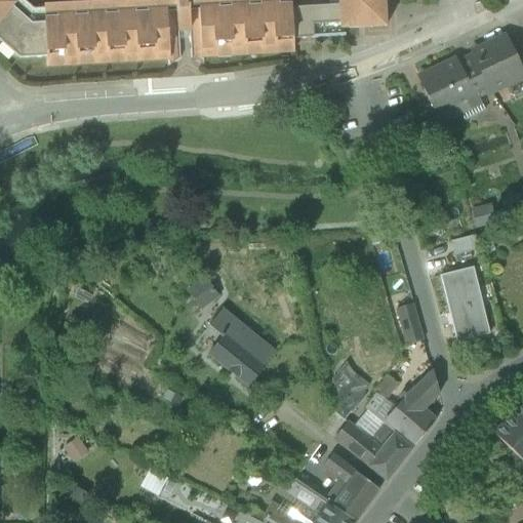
[(0,0),(0,38),(21,56),(48,55),(46,22),(33,23),(14,5),(17,2),(14,0),(0,0)]
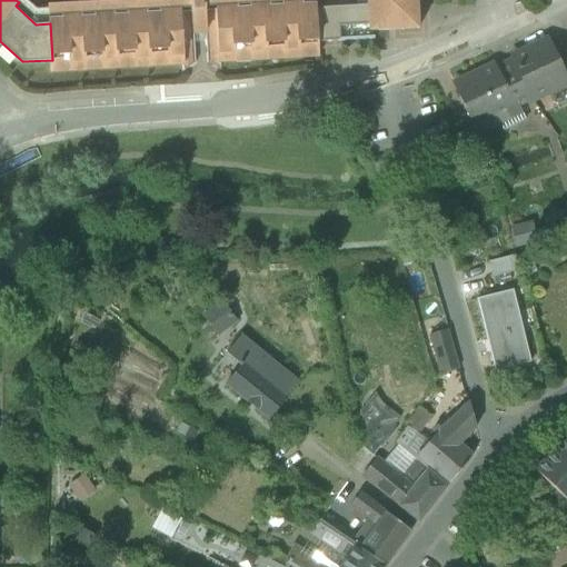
[(271,10),(252,11),(251,7),(238,7),(238,12),(219,13),(219,8),(207,9),(206,0),(192,0),(192,10),(180,10),(181,16),(161,17),(161,11),(148,12),(148,18),(129,19),(129,13),(116,15),(116,19),(97,21),(96,16),(82,17),(83,21),(63,22),(63,18),(50,18),(50,23),(52,60),(52,70),(185,62),(185,70),(197,62),(195,31),(207,30),(209,61),(222,68),(221,60),(320,55),(319,41),(318,8),(317,2),(304,3),(304,9),(285,10),(285,5),(270,6),(271,10)]
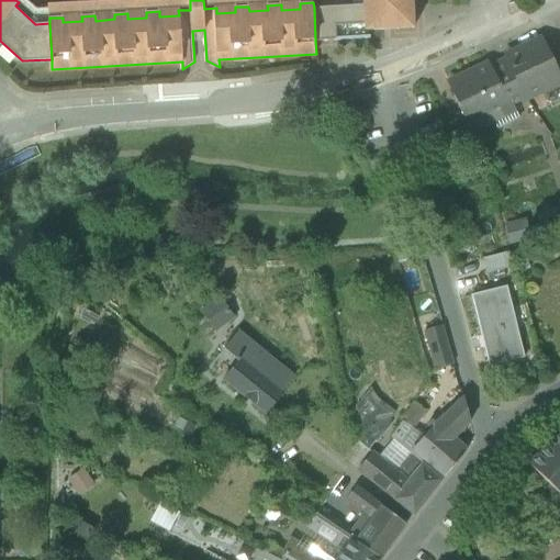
[(353,0),(354,6),(314,8),(315,41),(371,37),(370,30),(415,28),(413,0),(353,0)]
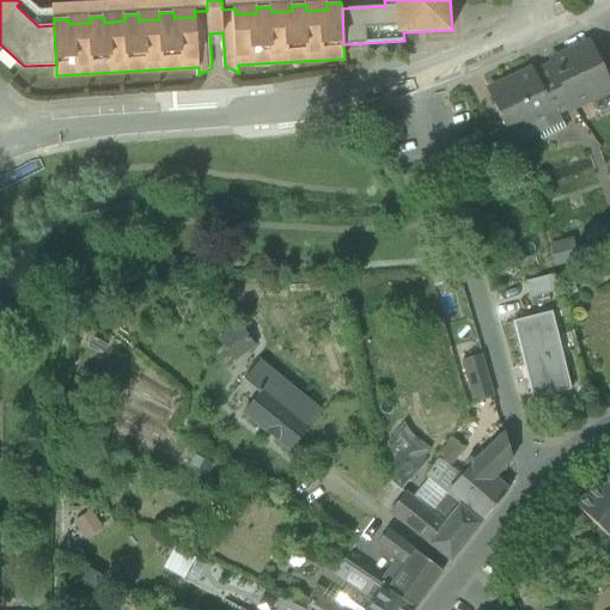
[(592,42),(551,61),(572,104),(573,105),(609,87),(609,79),(603,65),(592,42)]
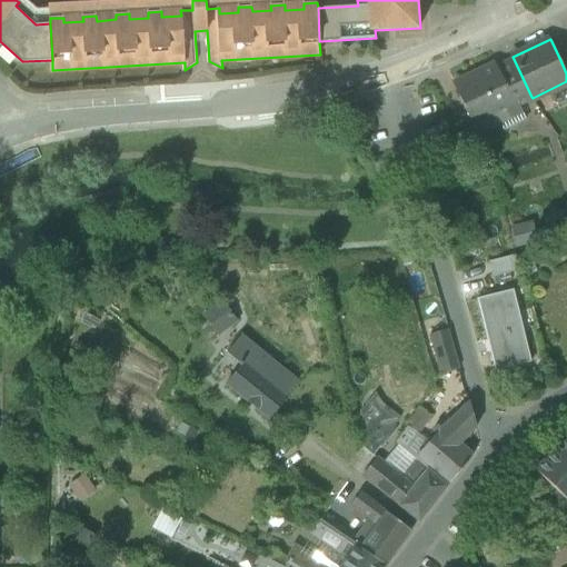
[(531,97),(515,60),(498,68),(515,105),(519,102),(531,97)]
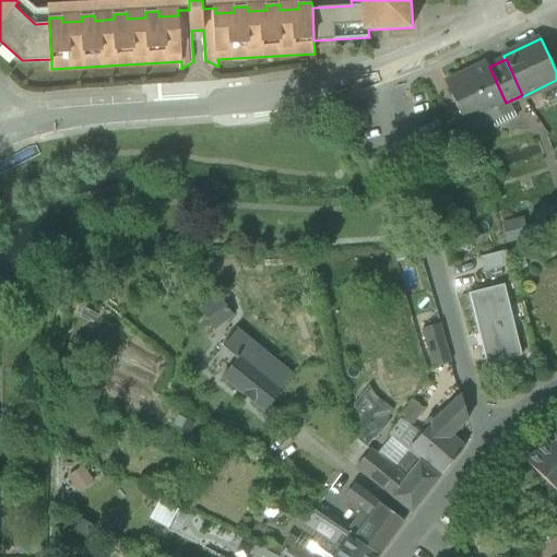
[(487,63),(448,82),(464,118),(457,122),(463,134),(493,120),(496,127),(518,117),(510,101),(506,103),(489,67),(487,63)]
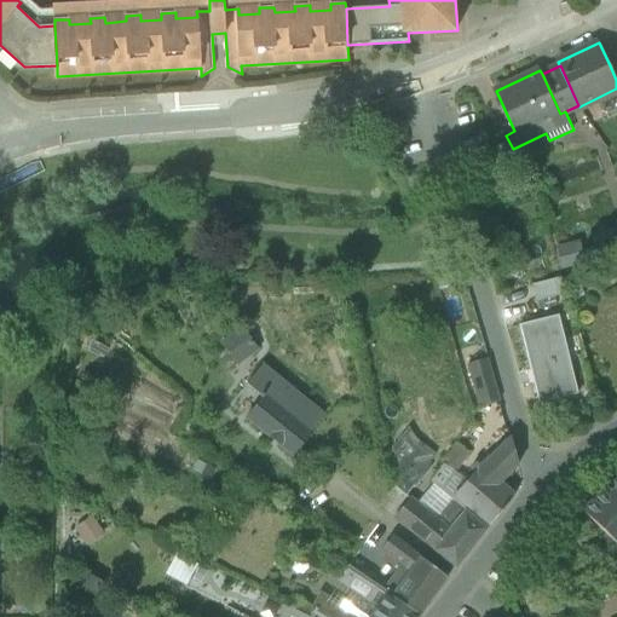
[(561,277),(534,284),(537,300),(566,293),(561,277)]
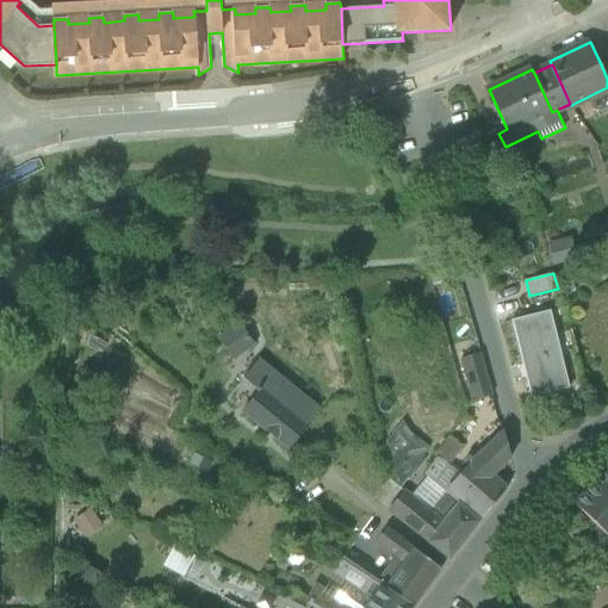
[(552,310),(514,320),(533,396),(571,386),(552,310)]
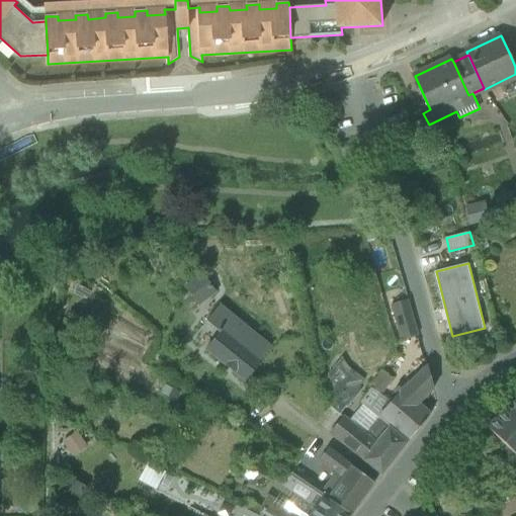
[(204,273),(186,286),(199,305),(218,290),(204,273)]
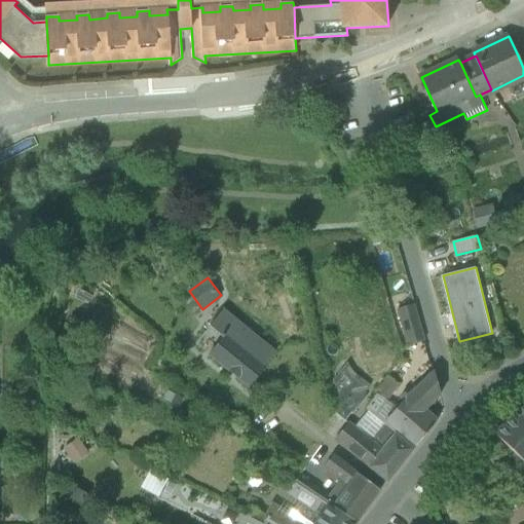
[(414,304),(399,308),(409,344),(424,339),(414,304)]
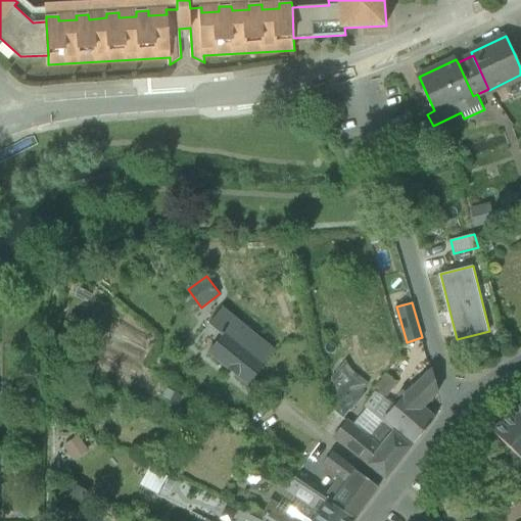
[(274,350),(223,309),(209,324),(222,333),(221,334),(223,336),(208,352),(248,384),(265,365),(264,364),(274,350)]
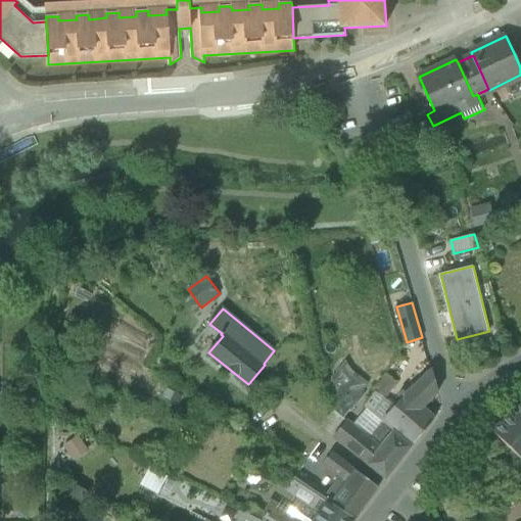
[(407,392),(383,419),(413,445),(435,418),(423,407),(438,391),(432,369),(407,392)]
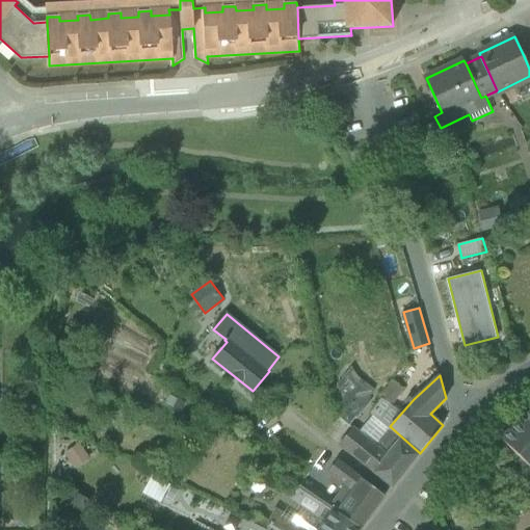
[(393,380),(382,397),(392,404),(403,388),(393,380)]
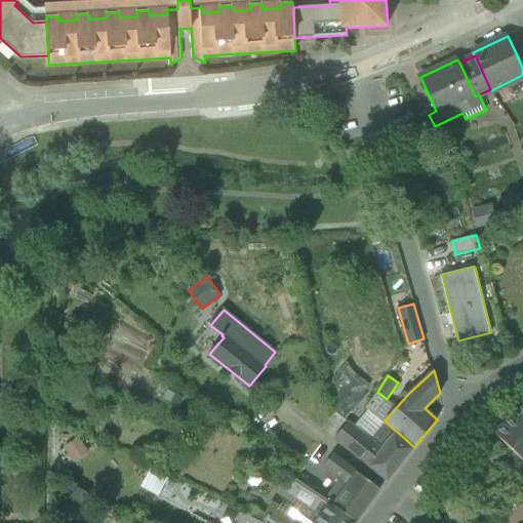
[(354,387),(333,411),(345,420),(365,395),(354,387)]
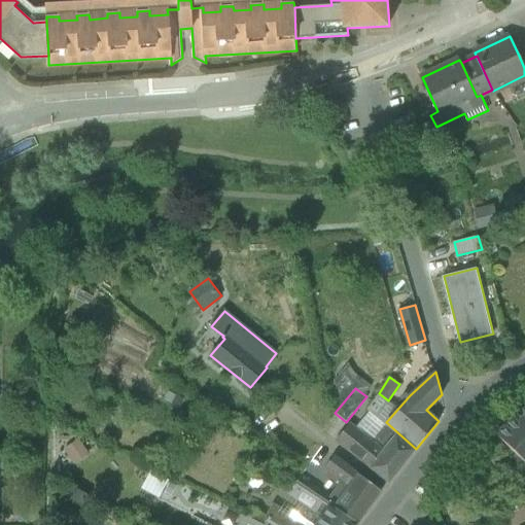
[(524,409),(523,410),(524,414),(521,418),(517,413),(496,433),(524,460),(524,409)]
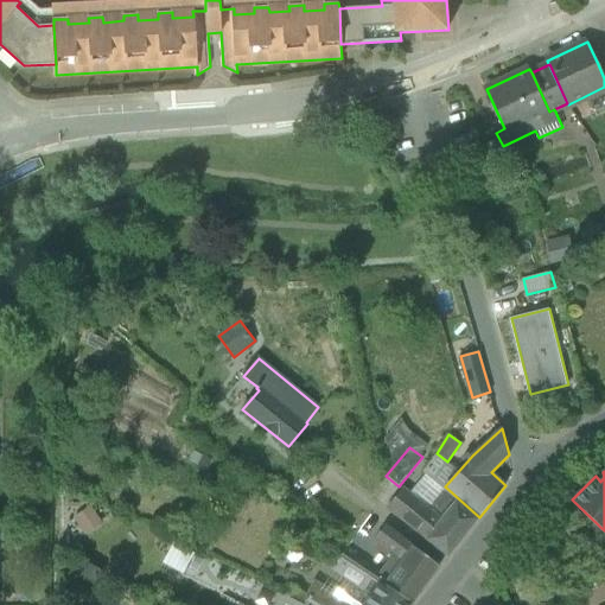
[(431,509),(405,488),(389,507),(427,537),(457,501),(458,500),(447,490),(431,509)]
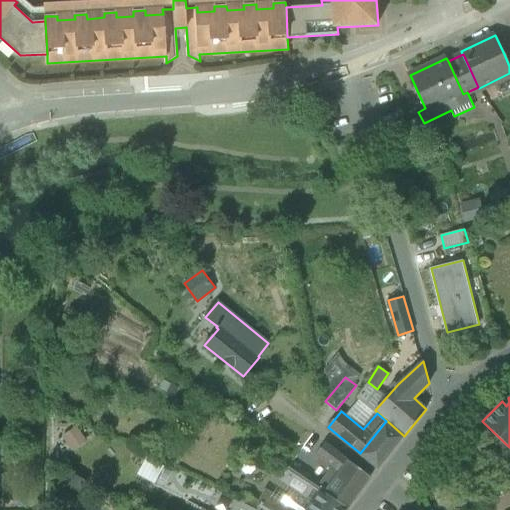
[(385,422),(360,453),(378,468),(402,436),(385,422)]
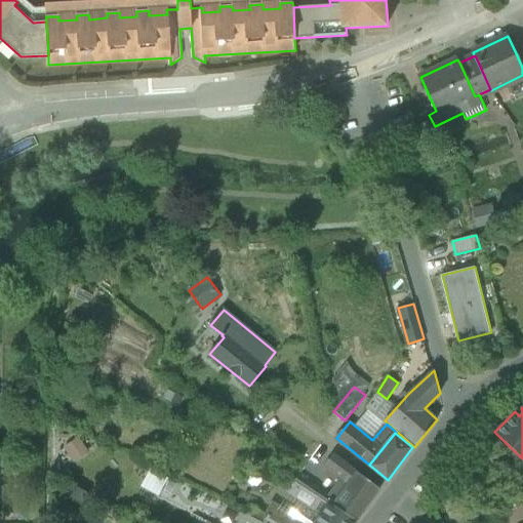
[(63,445),(73,459),(87,448),(77,434),(63,445)]
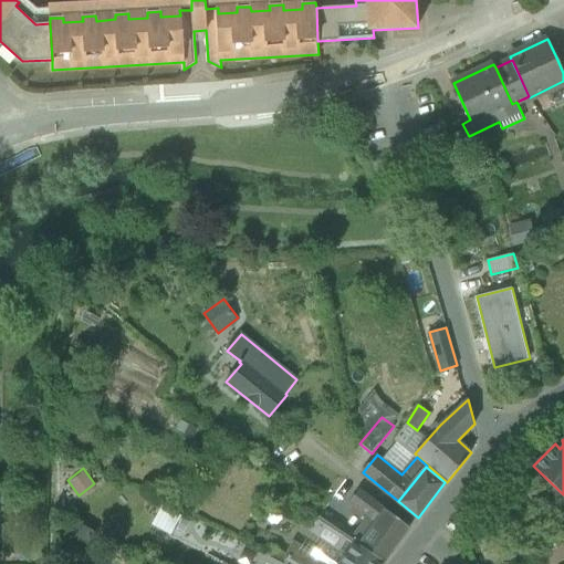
[(386,508),(361,489),(351,502),(369,515),(376,521),(386,508)]
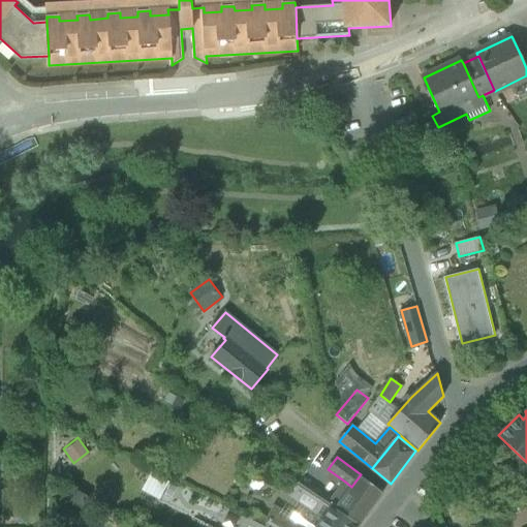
[(160,495),(166,479),(148,472),(142,488),(160,495)]
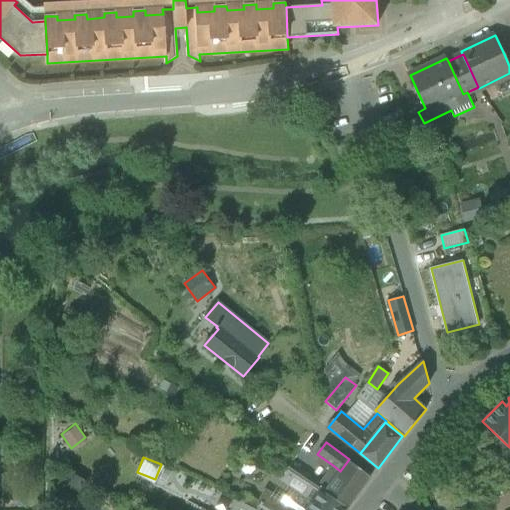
[(325,478),(295,457),(288,468),(321,490),(325,492),(340,471),(334,466),(325,478)]
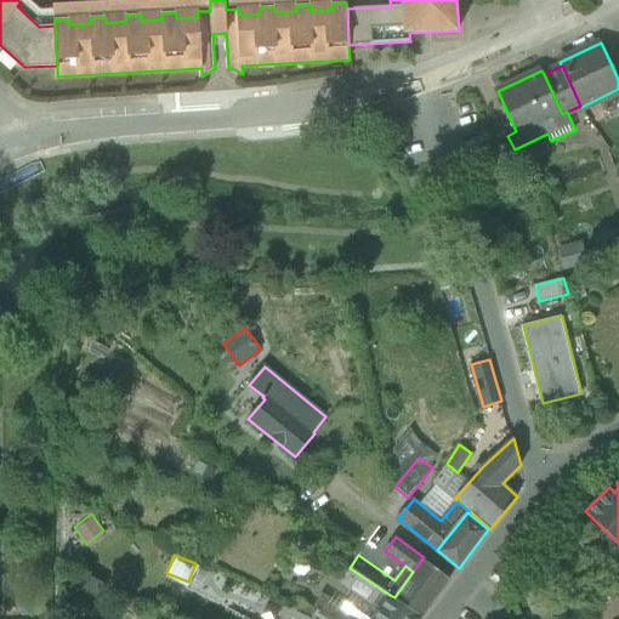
[(413,572),(395,597),(422,617),(450,578),(424,558),(424,557),(413,572)]
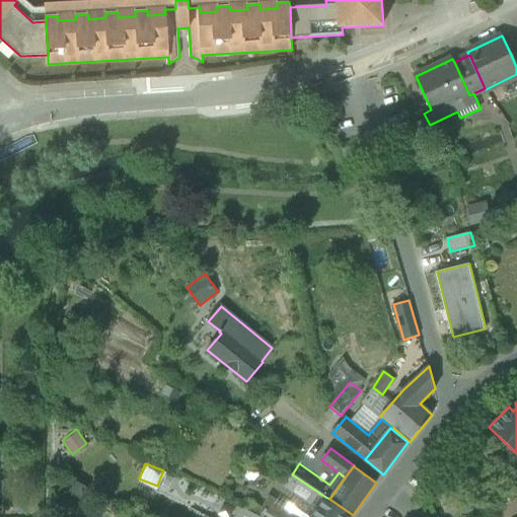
[(325,497),(292,474),(286,485),(319,505),(325,497)]
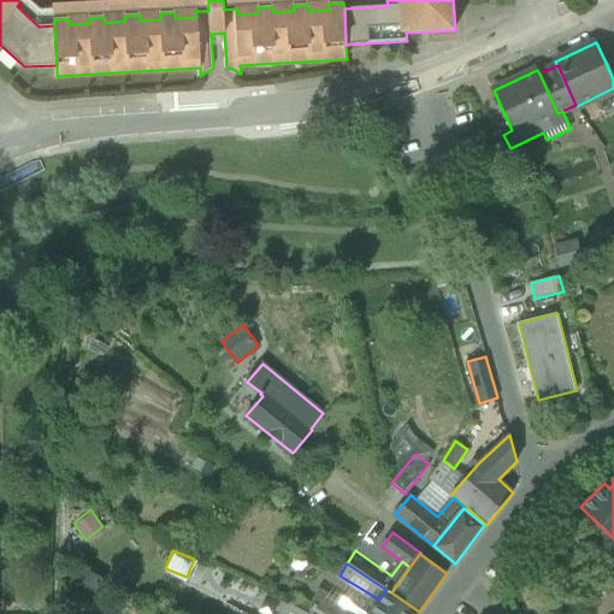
[(391,592),(387,590),(379,600),(370,613),(417,613),(419,612),(391,592)]
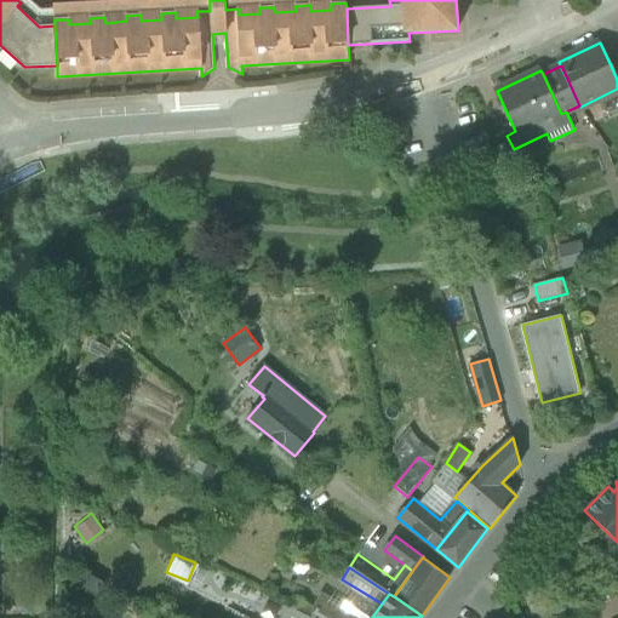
[(347,617),(352,611),(324,595),(316,608),(315,610),(316,611),(328,617),(347,617)]
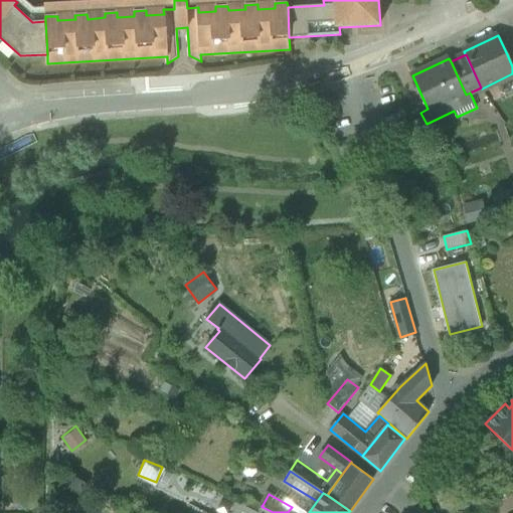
[(259,512),(260,512),(240,503),(233,512),(259,512)]
